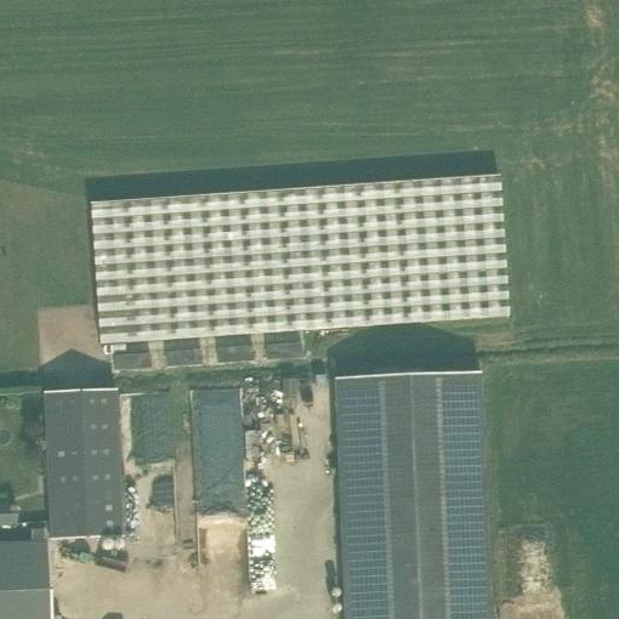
[(101,342),(510,314),(500,174),(92,202),(101,342)]
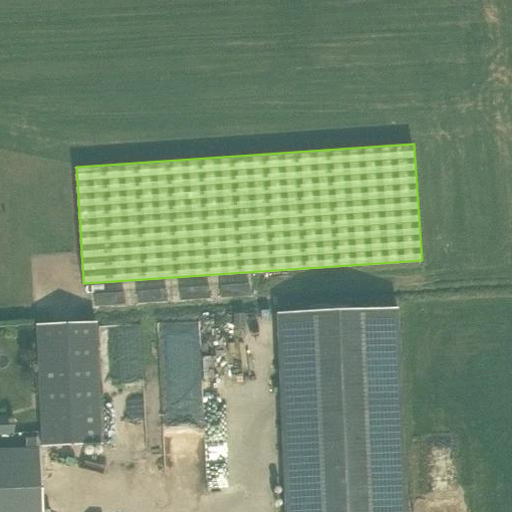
[(405,511),(397,308),(276,313),(284,511),(405,511)]
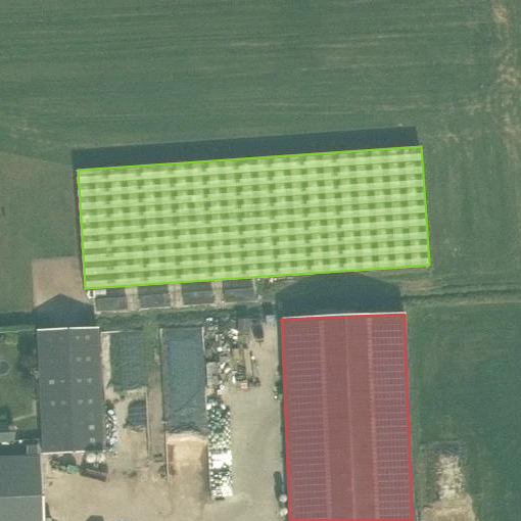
[(189,364),(203,363),(202,325),(158,326),(162,419),(191,418),(189,364)]
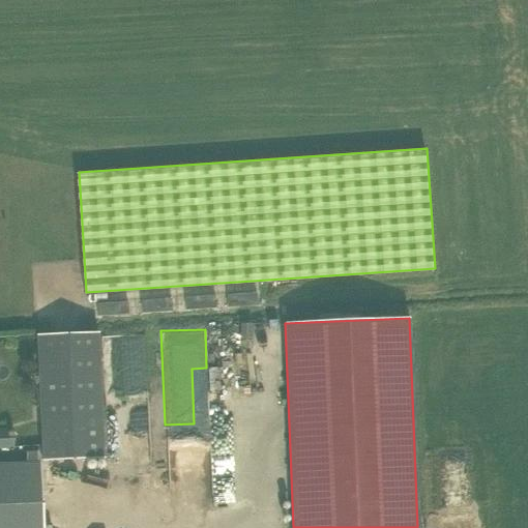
[(45,460),(107,457),(100,330),(39,333),(45,460)]
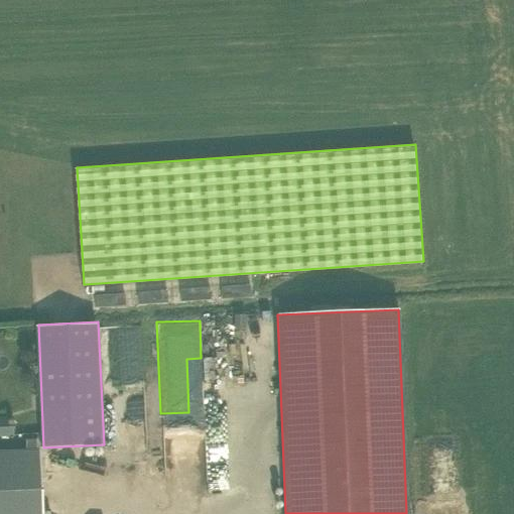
[(0,435),(14,435),(14,434),(13,417),(0,417),(0,435)]
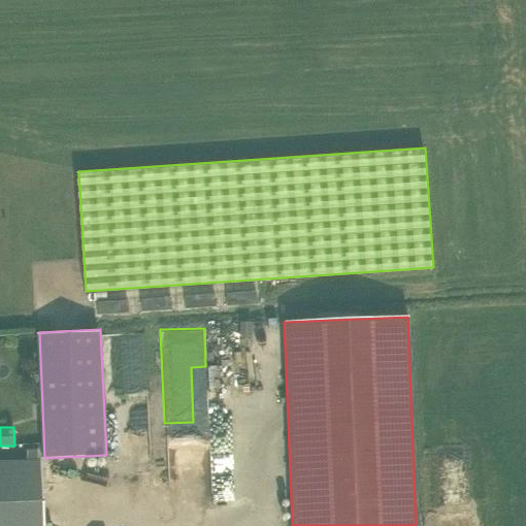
[(42,525),(40,461),(0,462),(0,525),(42,525)]
